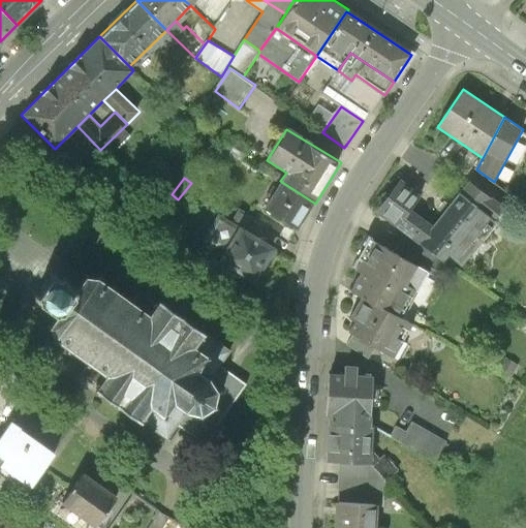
[(315,204),(280,181),(263,209),(298,230),(315,204)]
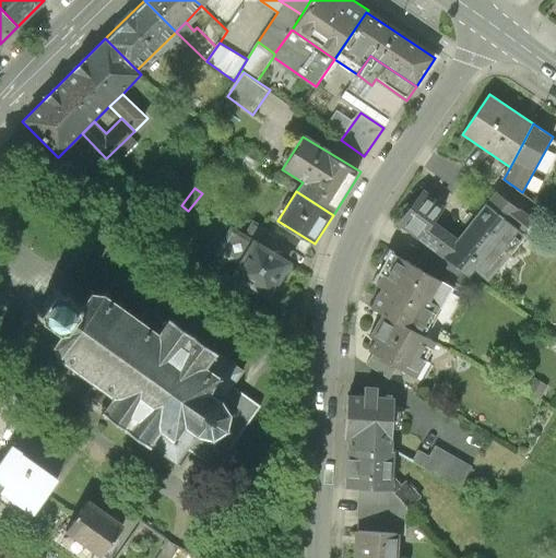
[(447,208),(427,191),(400,225),(420,241),(436,222),(447,208)]
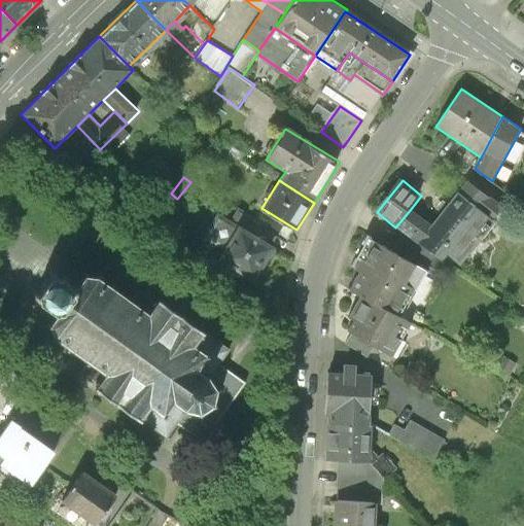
[(468,180),(458,193),(489,216),(493,220),(504,207),(468,180)]
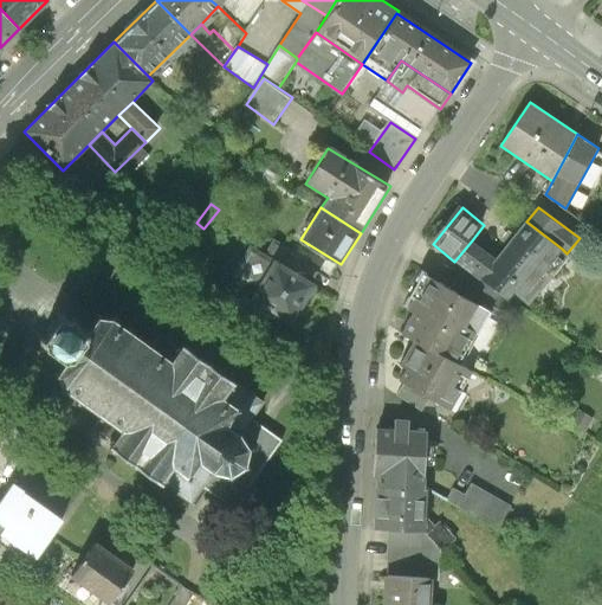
[(562,249),(526,221),(497,259),(480,280),(507,300),(517,289),(524,295),(562,249)]
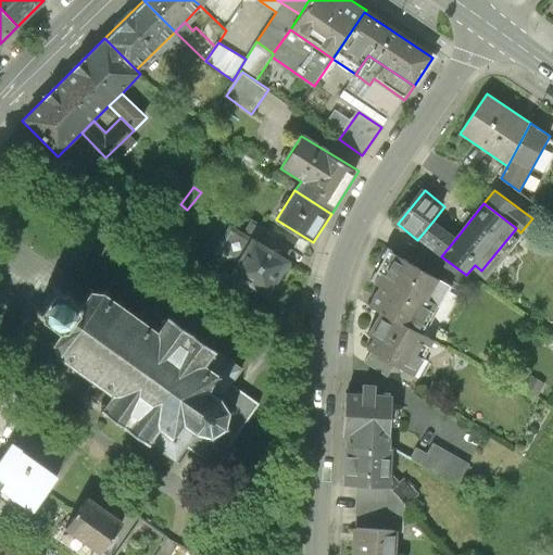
[(253,218),(244,234),(272,251),(280,236),(253,218)]
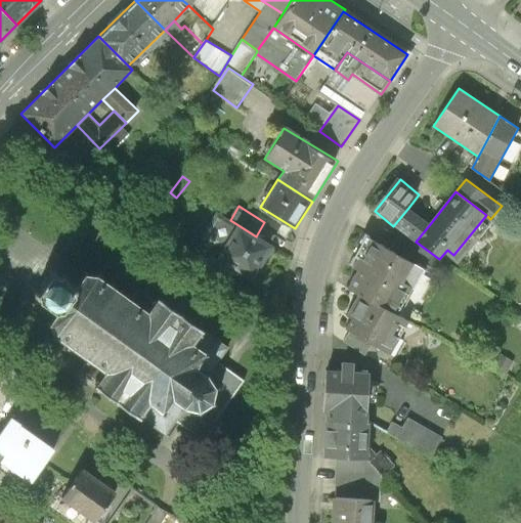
[(416,242),(430,224),(408,208),(393,226),(401,231),(416,242)]
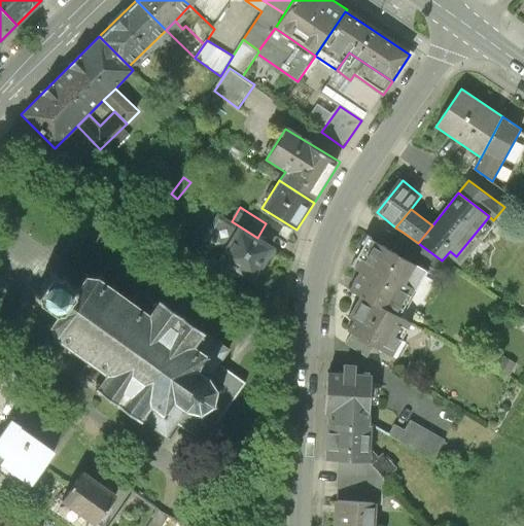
[(232,221),(218,213),(203,237),(222,249),(216,259),(254,283),(275,248),(266,242),(264,236),(257,238),(232,221)]
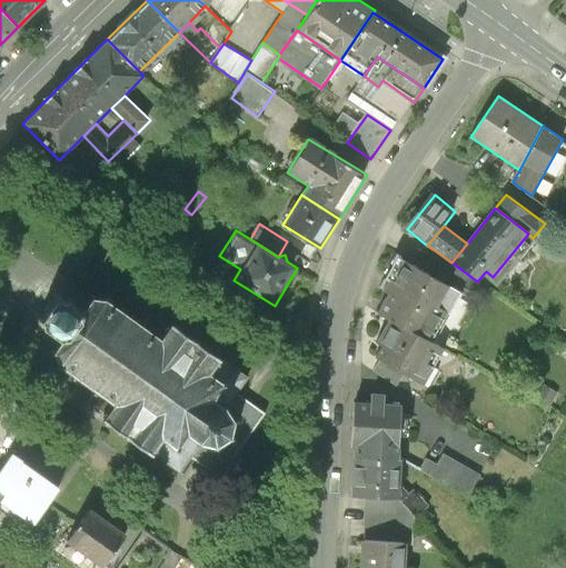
[(452,262),(436,251),(424,270),(465,294),(477,281),(452,262)]
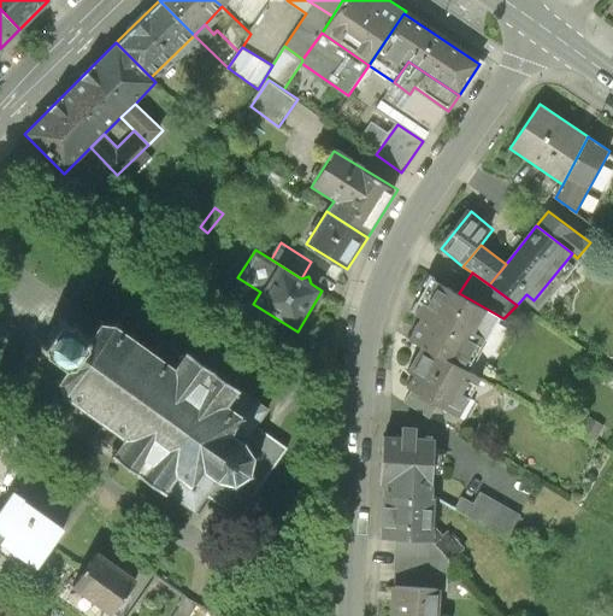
[(459,293),(432,277),(411,312),(422,318),(410,338),(422,345),(471,374),(504,318),(459,293)]
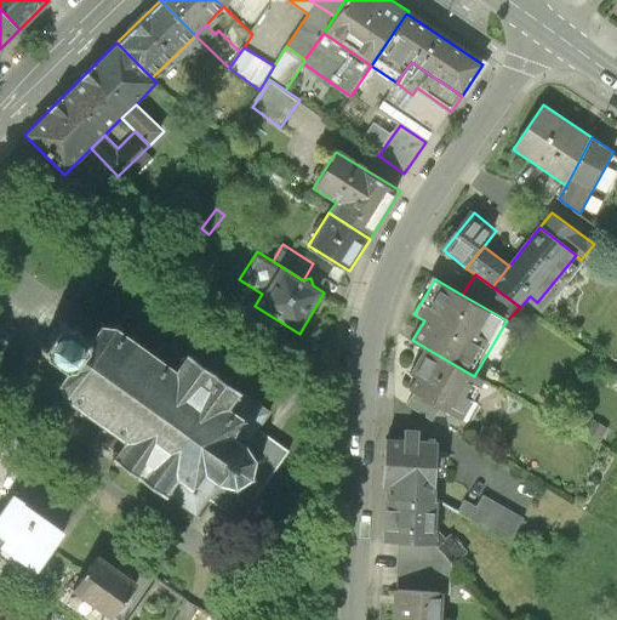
[(61,381),(66,397),(104,424),(95,437),(104,444),(118,453),(200,512),(212,498),(227,508),(243,519),(292,453),(273,438),(261,428),(272,413),(189,353),(176,343),(165,335),(154,351),(118,324),(102,326),(91,337),(63,318),(51,333),(41,346),(70,369),(61,381)]
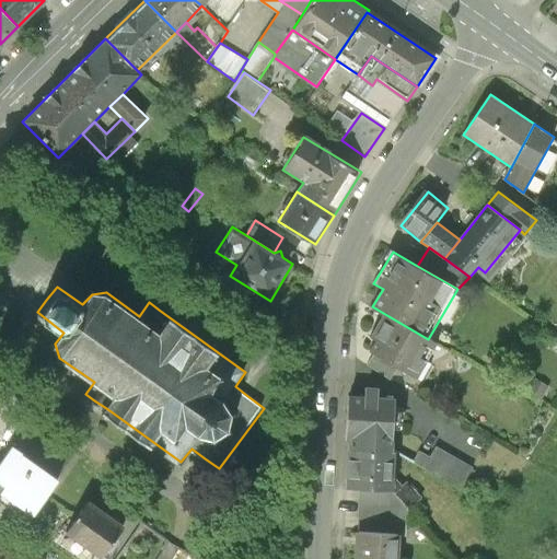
[(428,339),(383,313),(369,338),(376,341),(370,353),(374,356),(397,370),(417,381),(438,345),(428,339)]
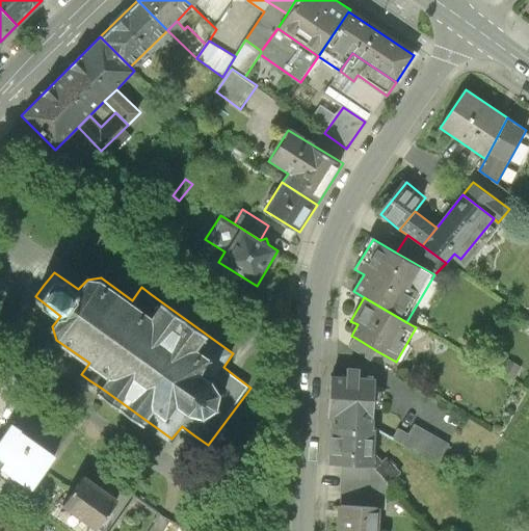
[(377,351),(355,338),(350,347),(372,361),(377,351)]
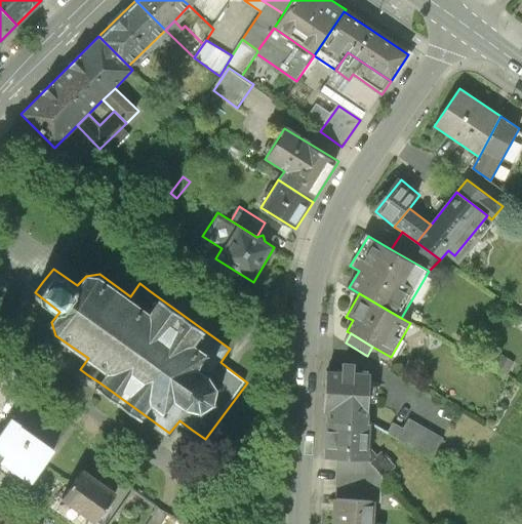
[(517,362),(504,355),(496,366),(510,373),(517,362)]
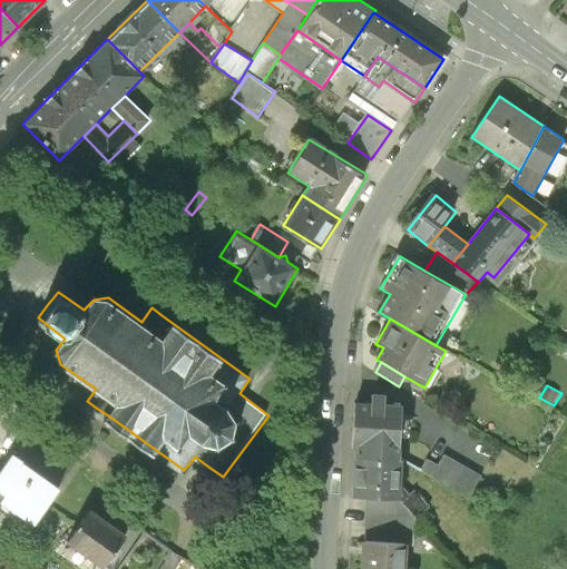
[(355,458),(399,461),(402,405),(385,404),(385,395),(372,394),(371,404),(354,403),(351,449),(357,449),(355,458)]
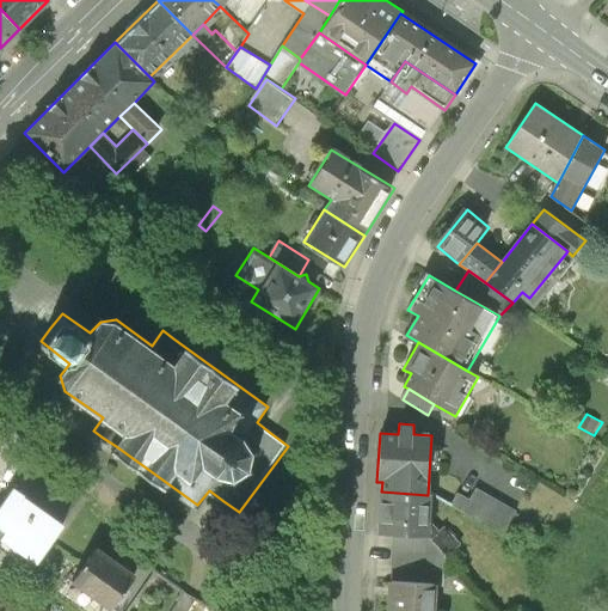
[(28,495),(16,487),(0,507),(0,544),(1,545),(6,537),(40,561),(65,524),(26,498),(28,495)]
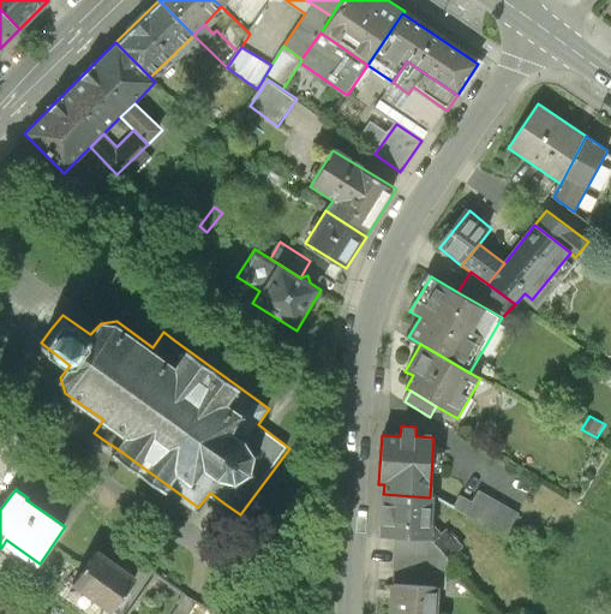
[(474,501),(461,494),(454,507),(510,540),(525,516),(480,490),(474,501)]
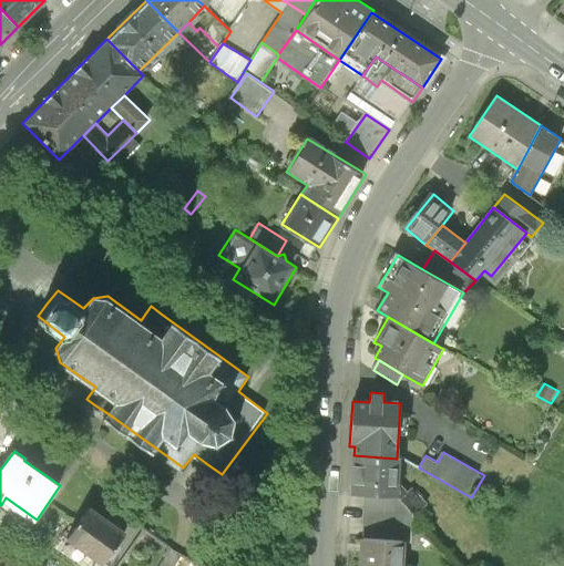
[(397,459),(354,455),(350,496),(367,496),(399,498),(399,482),(401,459),(397,459)]
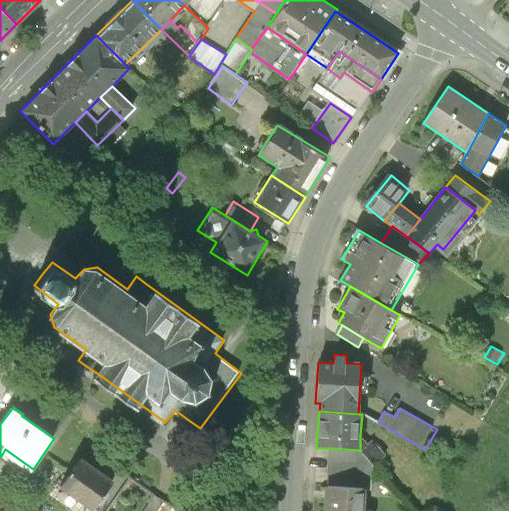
[(369,444),(360,435),(360,450),(374,466),(388,455),(374,439),(369,444)]
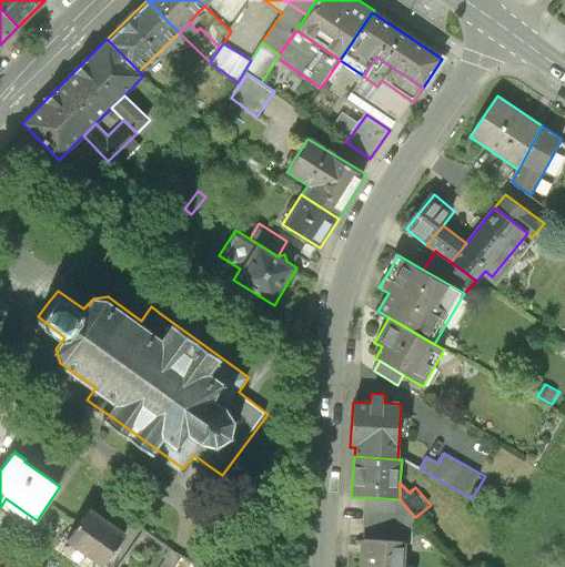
[(400,499),(367,497),(366,539),(406,542),(413,542),(415,517),(400,499)]
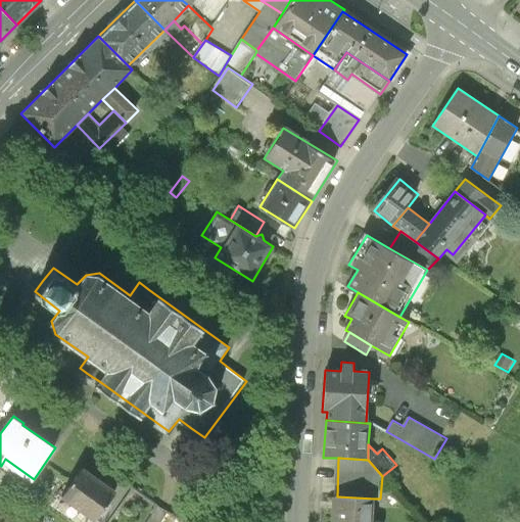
[(117,490),(84,467),(64,495),(98,518),(117,490)]
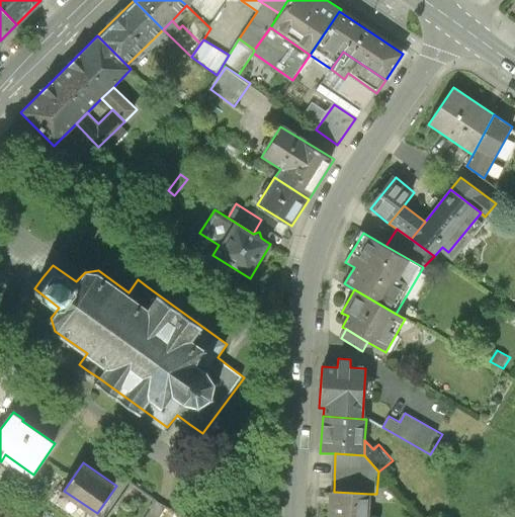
[(334,492),(330,491),(328,516),(368,516),(370,494),(334,492)]
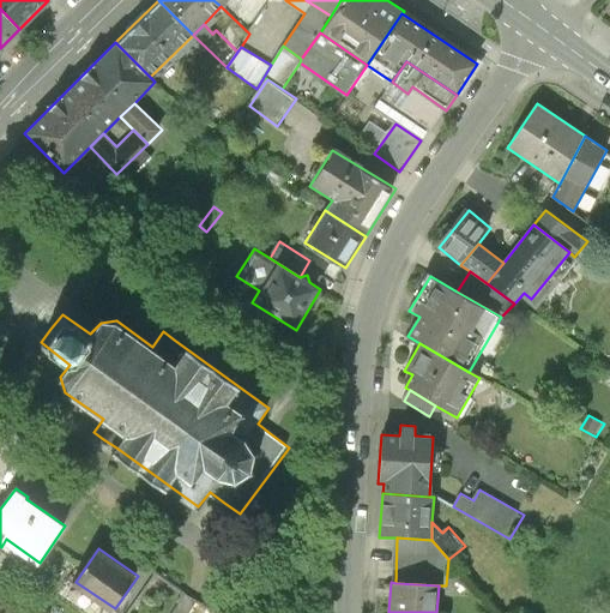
[(191,612),(199,600),(187,593),(174,612),(191,612)]
